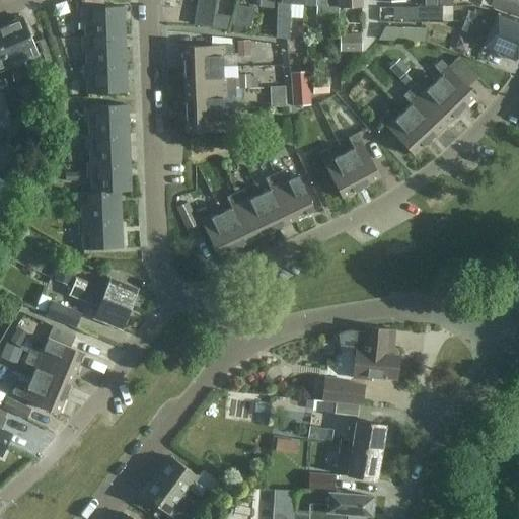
[(198,0),(195,24),(227,29),(229,16),(214,14),(216,0),(198,0)]
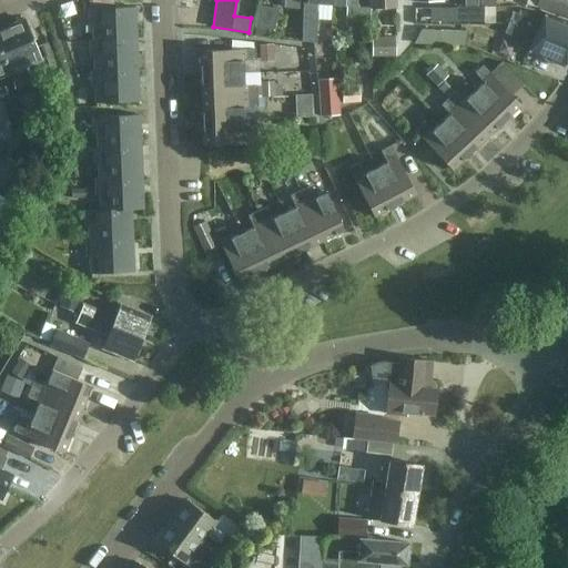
[(333,6),(333,0),(304,0),(301,39),(314,40),(317,4),(333,6)]
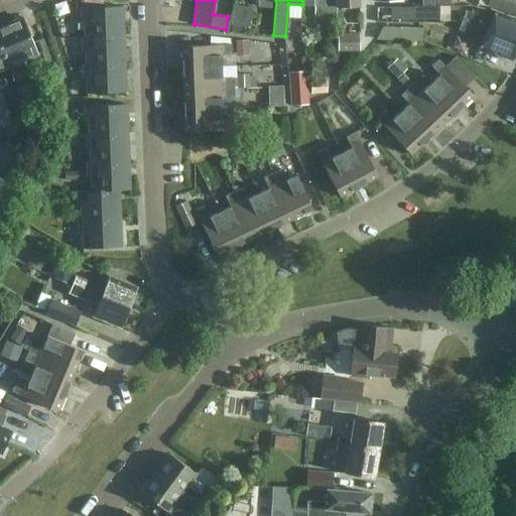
[(302,0),(302,5),(315,6),(314,14),(336,16),(336,0),(302,0)]
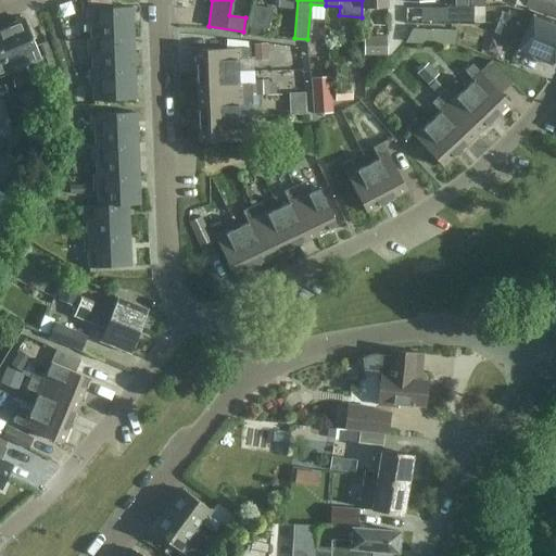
[(362,0),(363,12),(368,12),(368,8),(388,8),(387,0),(362,0)]
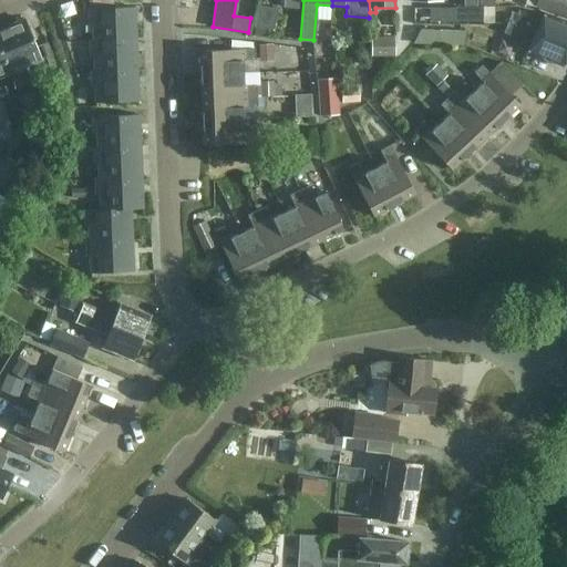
[(566,0),(478,0),(478,4),(494,6),(494,0),(538,0),(537,4),(566,16),(566,0)]
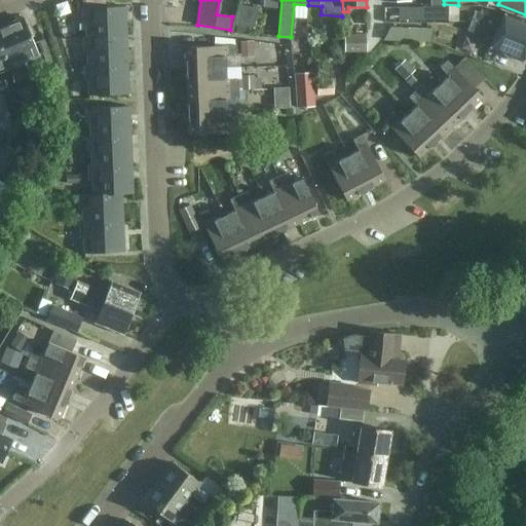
[(236,26),(254,29),(258,8),(240,5),(236,26)]
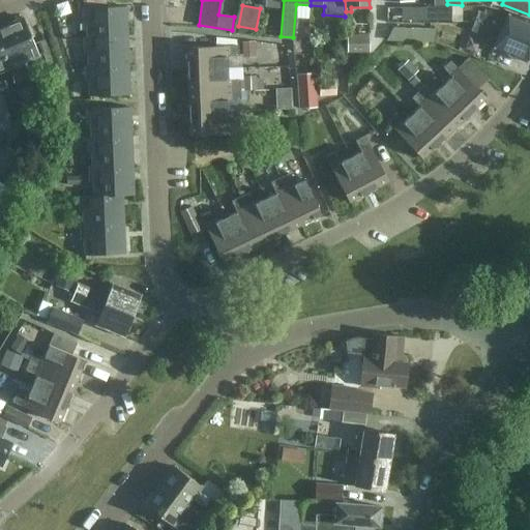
[(124,21),(123,8),(126,8),(126,7),(83,9),(84,24),(87,24),(88,38),(124,37),(127,37),(126,21),(124,21)]
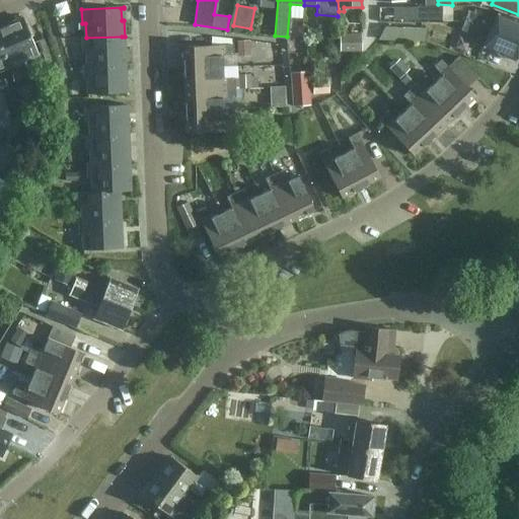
[(442,20),(442,8),(419,8),(419,20),(442,20)]
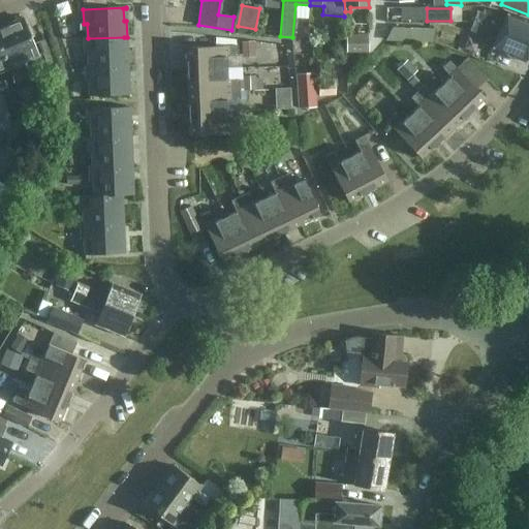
[(503,22),(499,21),(500,19),(478,9),(475,20),(528,42),(528,20),(508,11),(503,22)]
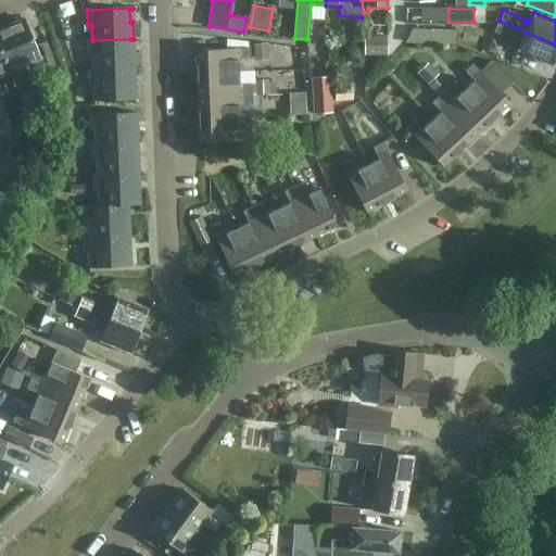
[(25,65),(41,59),(25,19),(9,25),(25,65)]
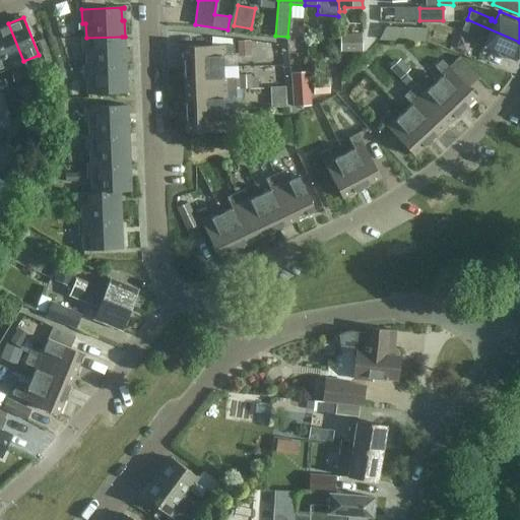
[(519,42),(467,19),(463,28),(483,38),(484,36),(489,38),(483,48),(516,62),(518,59),(519,56),(519,42)]
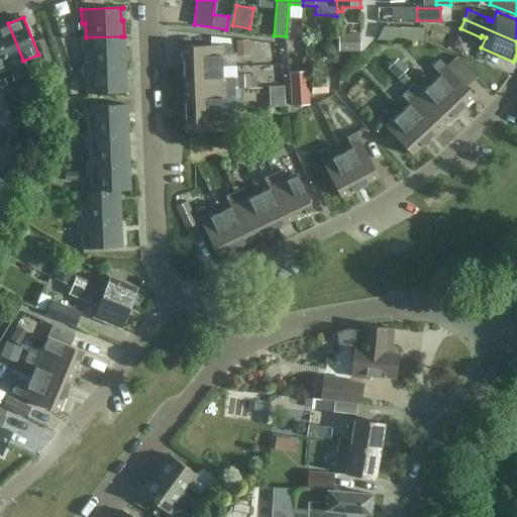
[(0,45),(8,67),(23,61),(8,23),(0,26),(0,45)]
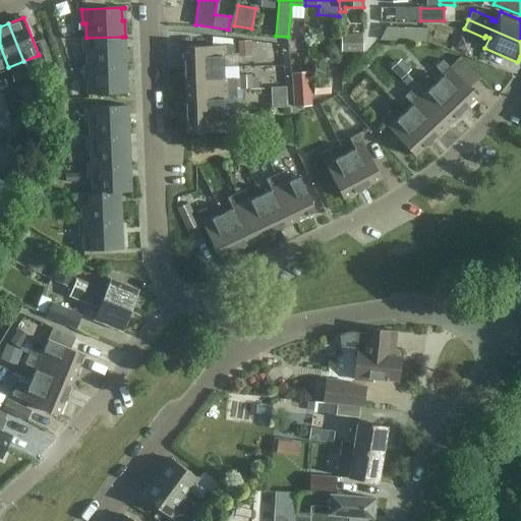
[(381,39),(426,41),(426,29),(386,27),(381,39)]
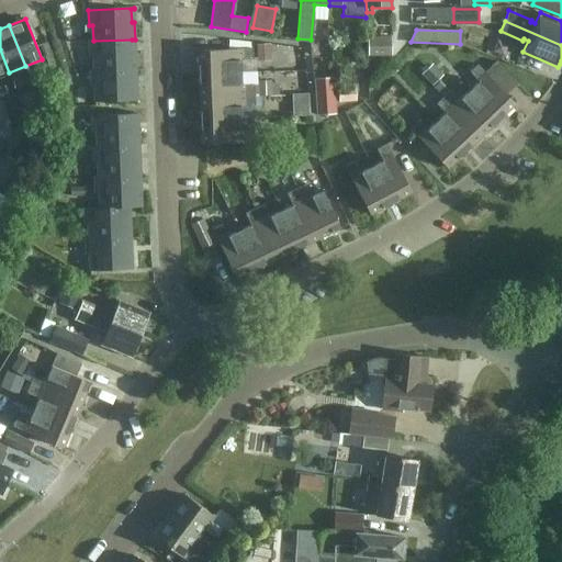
[(368,37),(368,56),(392,56),(391,37),(368,37)]
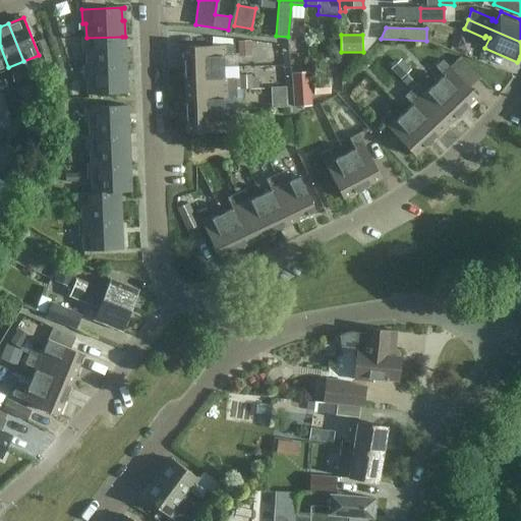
[(88,66),(124,65),(126,65),(126,49),(123,49),(122,37),(87,38),(82,38),(83,52),(87,52),(88,66)]
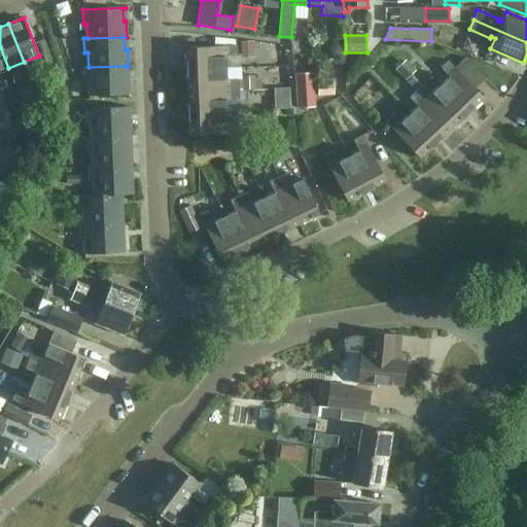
[(254,58),(253,41),(241,42),(242,58),(254,58)]
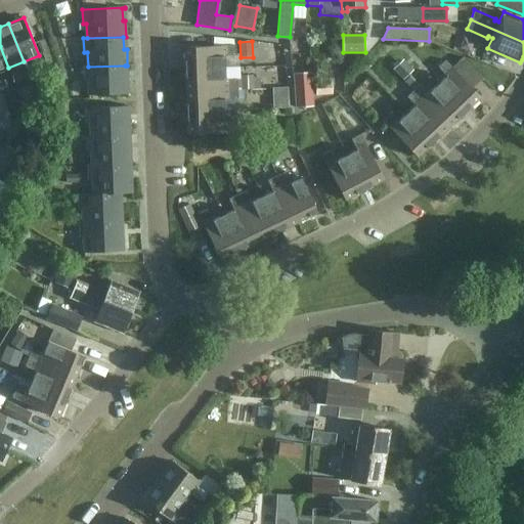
[(185,70),(225,68),(224,56),(236,55),(235,45),(184,47),(185,70)]
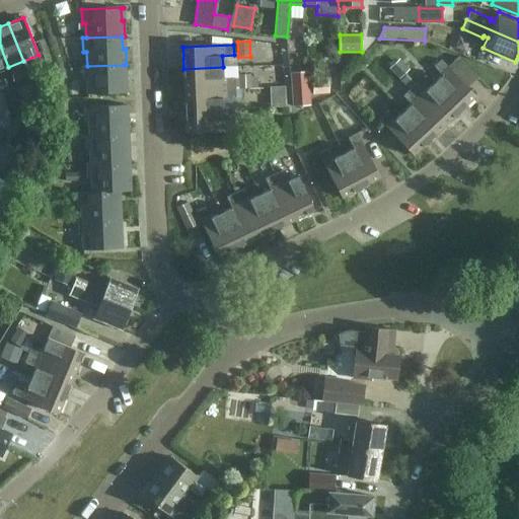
[(0,70),(8,67),(0,46),(0,70)]
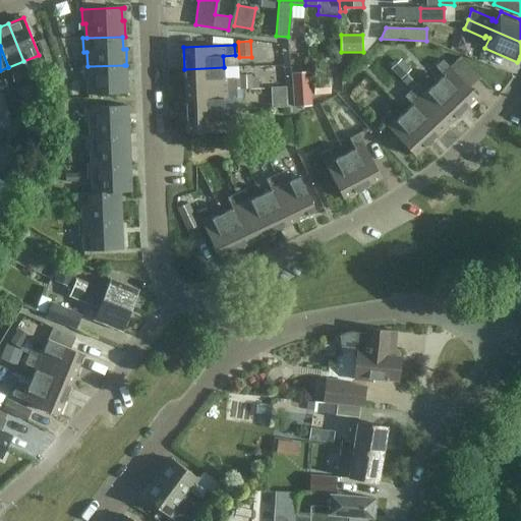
[(411,70),(402,59),(391,69),(401,80),(411,70)]
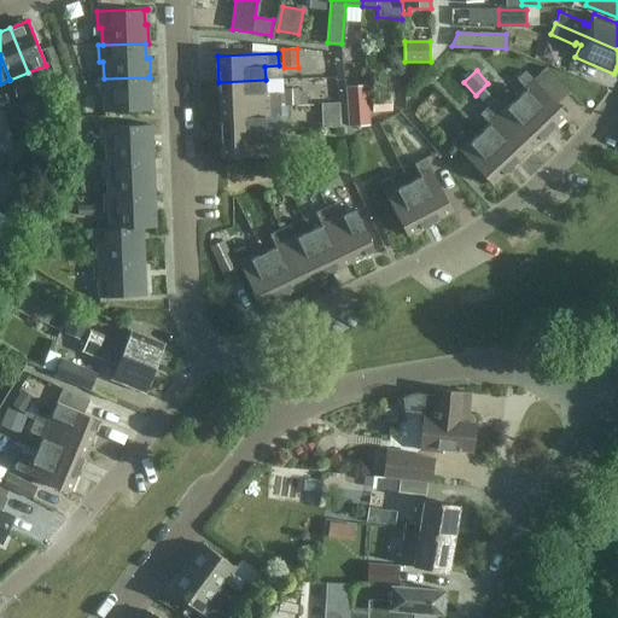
[(548,133),(567,115),(525,71),(517,80),(526,89),(517,99),(548,133)]
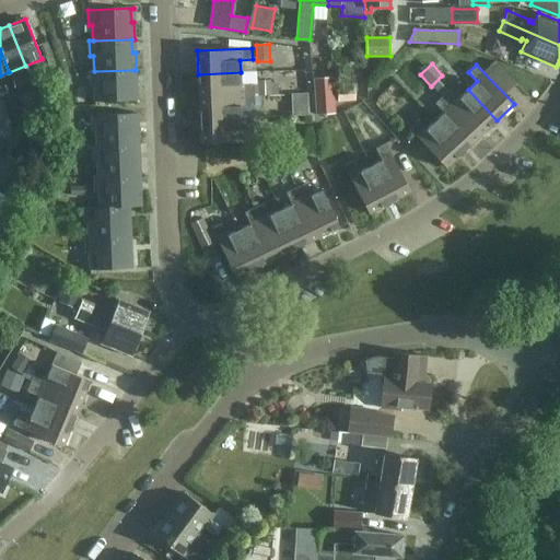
[(133,70),(94,71),(91,71),(91,86),(94,86),(95,103),(138,101),(137,83),(133,83),(133,70)]
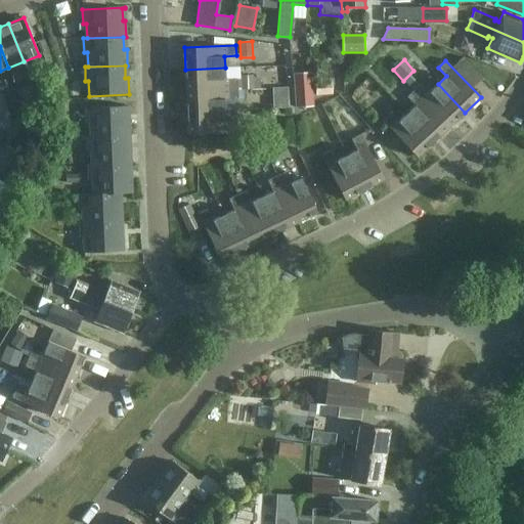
[(225,68),(185,70),(186,91),(237,89),(237,79),(225,80),(225,68)]
